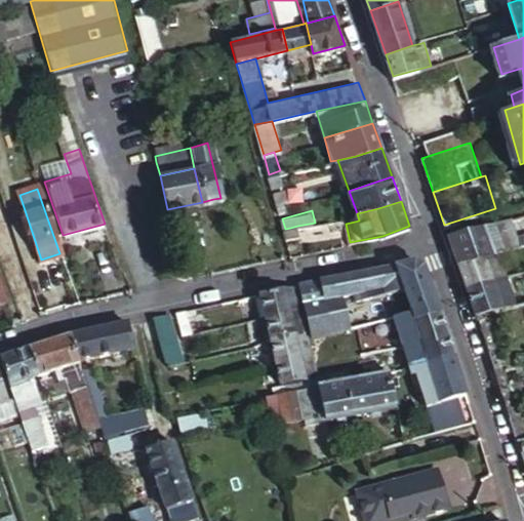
[(492,253),(498,251),(512,248),(504,219),(484,225),(492,253)]
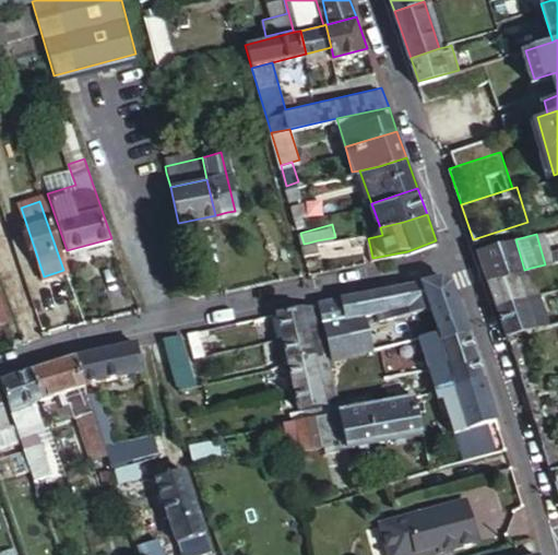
[(477,251),(487,280),(524,270),(515,239),(477,251)]
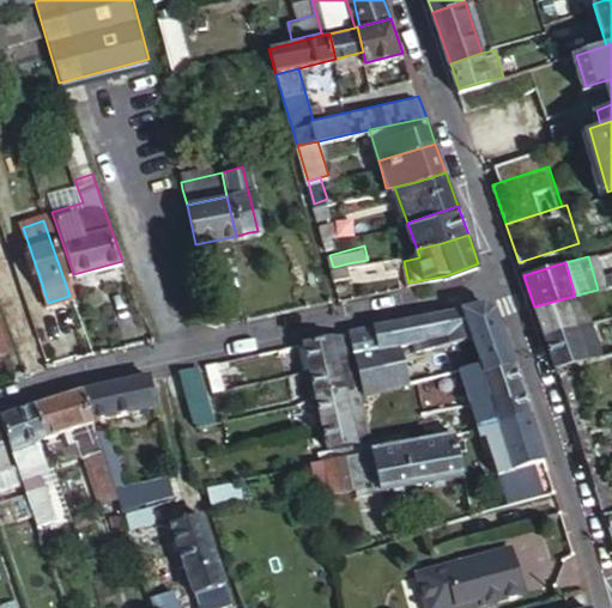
[(339,266),(333,267),(335,277),(350,273),(347,263),(339,266)]
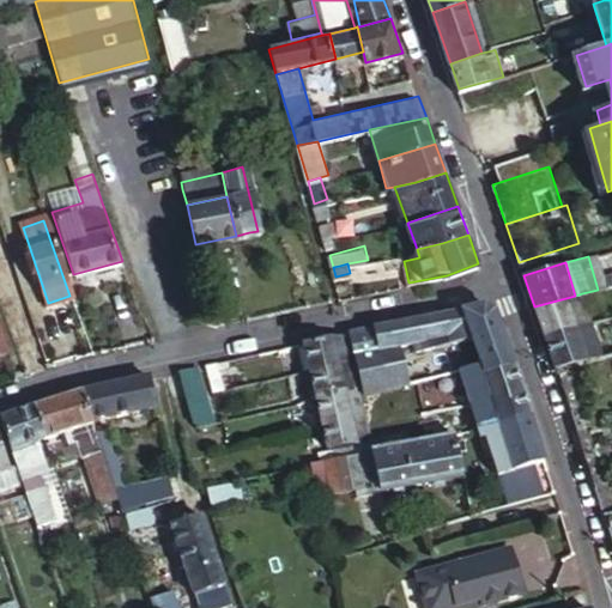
[(534,306),(547,341),(592,326),(582,293),(575,296),(534,306)]
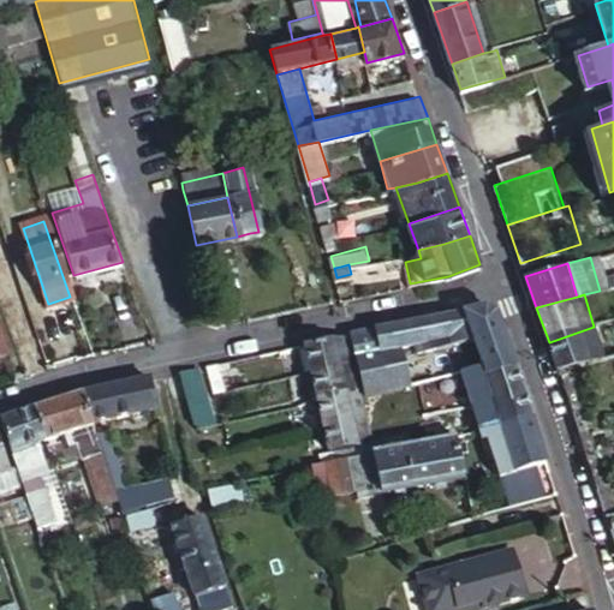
[(462,311),(350,333),(356,362),(362,387),(363,395),(410,383),(401,345),(415,341),(416,351),(452,342),(472,338),(483,364),(513,354),(495,311),(486,304),(462,311)]
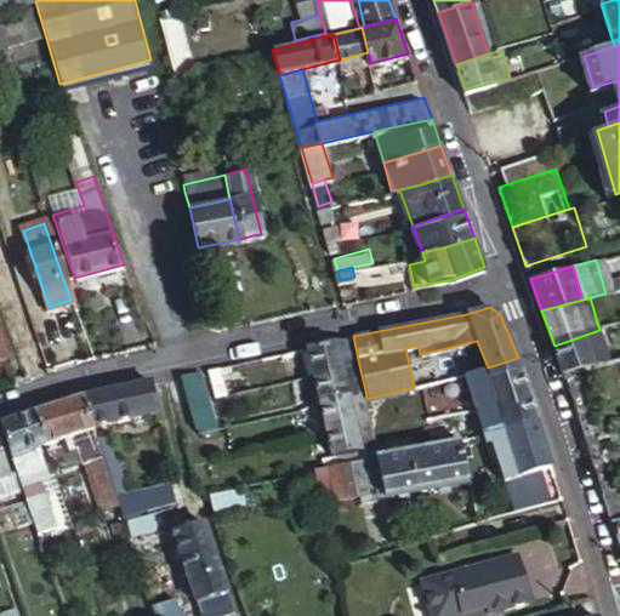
[(555,346),(563,371),(608,358),(599,330),(555,346)]
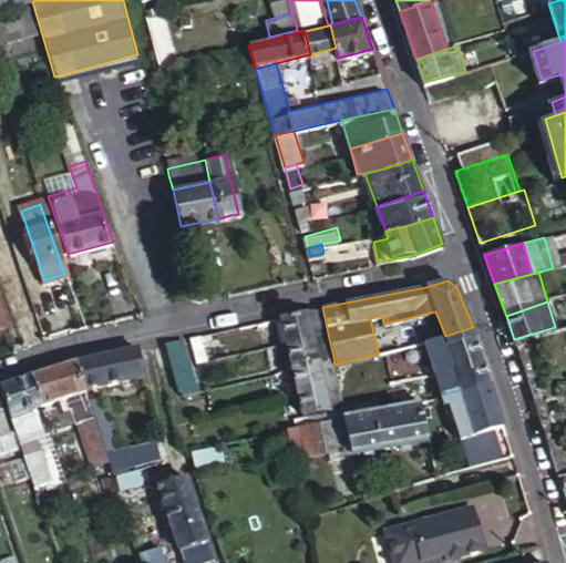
[(320,307),(281,315),(287,341),(326,334),(320,307)]
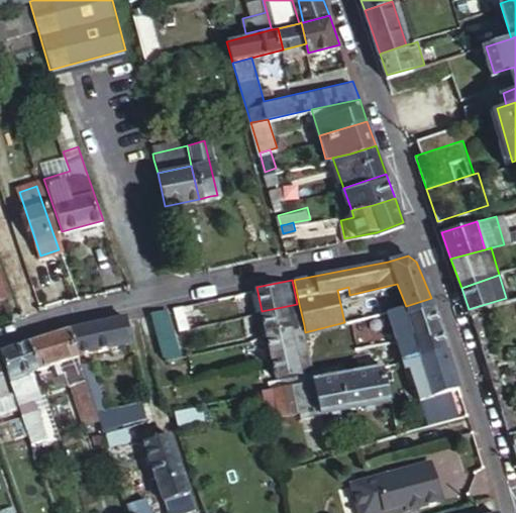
[(448,349),(431,298),(406,306),(408,312),(388,319),(403,362),(408,361),(421,357),(448,349)]
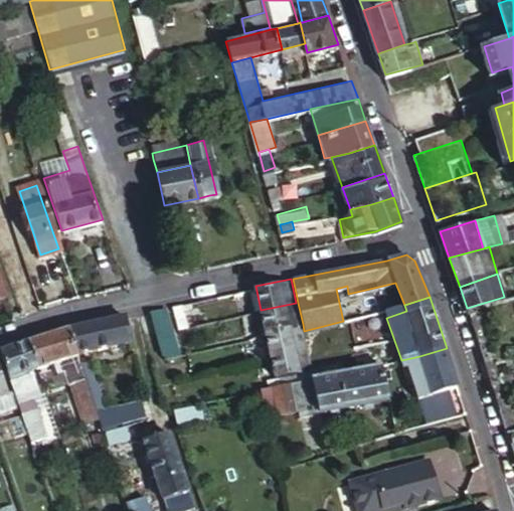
[(296,303),(261,310),(264,325),(259,326),(260,333),(266,332),(300,325),(296,303)]
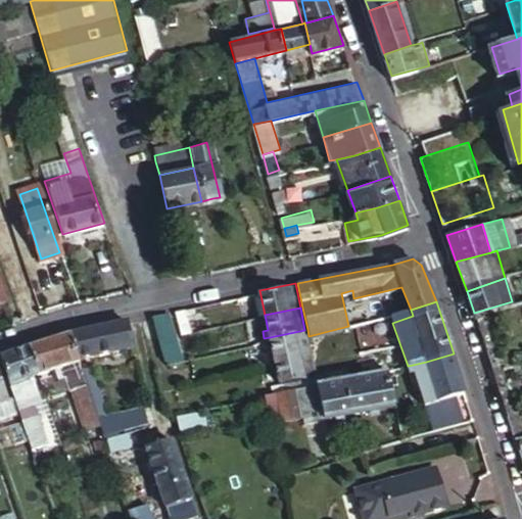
[(173,309),(154,313),(160,338),(179,334),(173,309)]
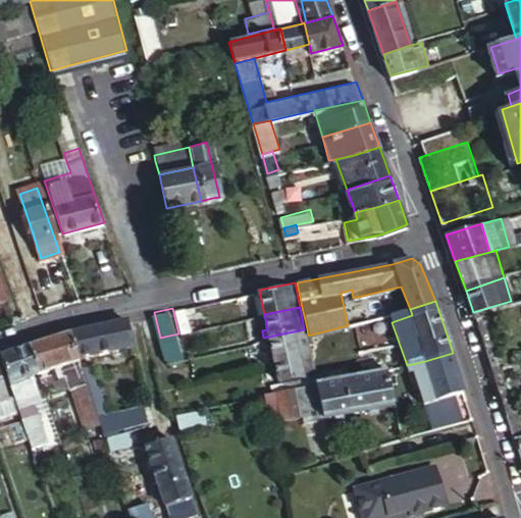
[(125,319),(68,332),(75,355),(131,343),(125,319)]
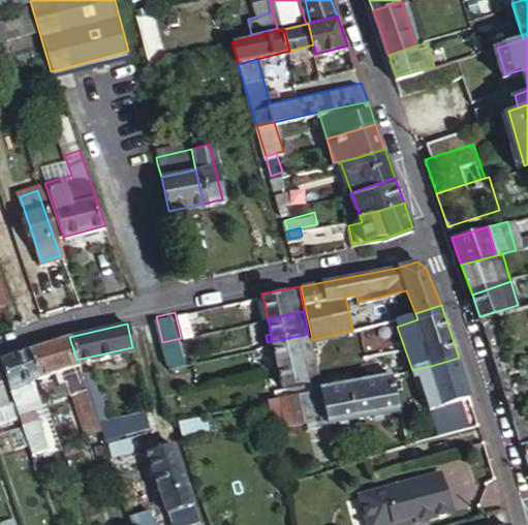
[(273,341),(278,363),(313,357),(308,334),(273,341)]
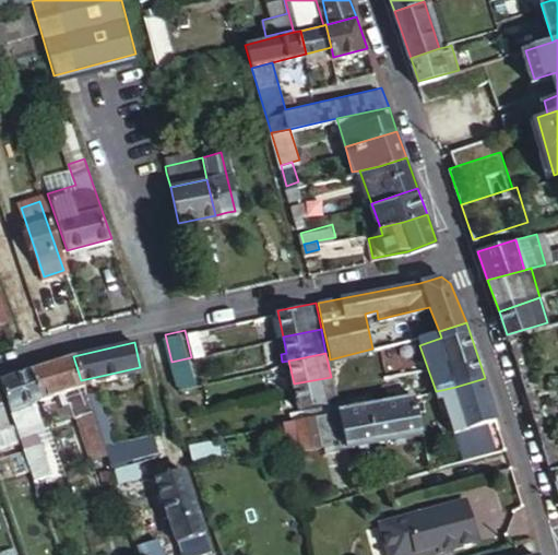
[(73,356),(31,370),(39,398),(82,384),(81,380),(73,356)]
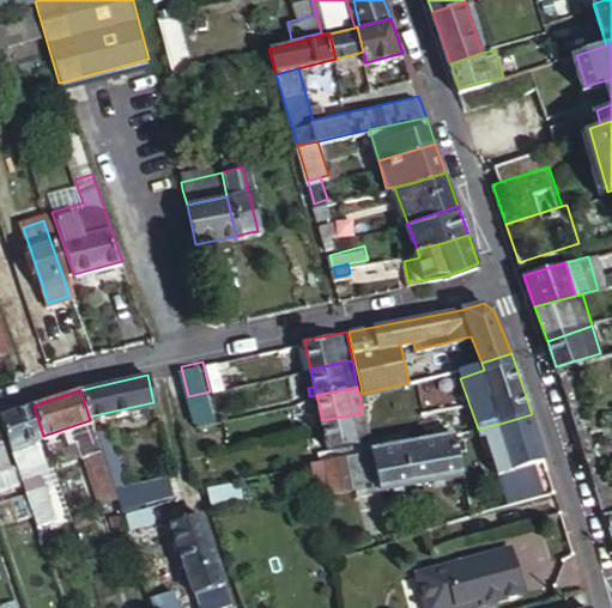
[(210,391),(188,396),(193,419),(216,413),(210,391)]
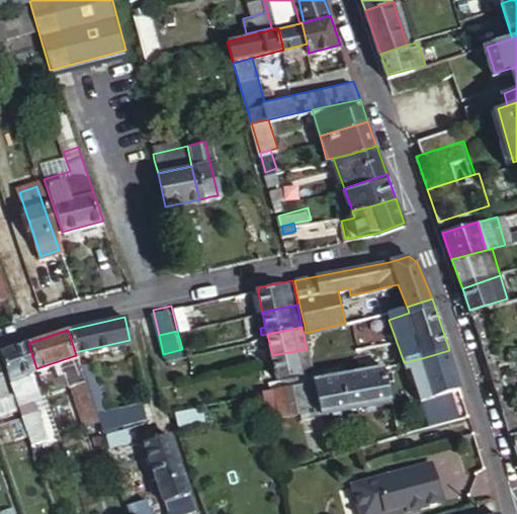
[(28,343),(0,352),(30,445),(42,441),(31,409),(29,409),(24,393),(35,390),(29,369),(36,368),(28,343)]
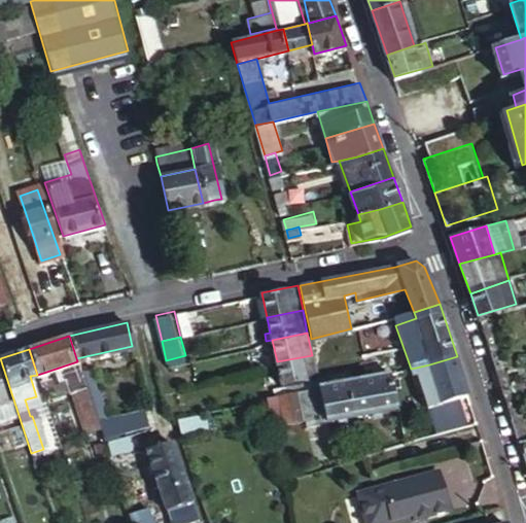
[(393,363),(389,351),(378,355),(382,367),(393,363)]
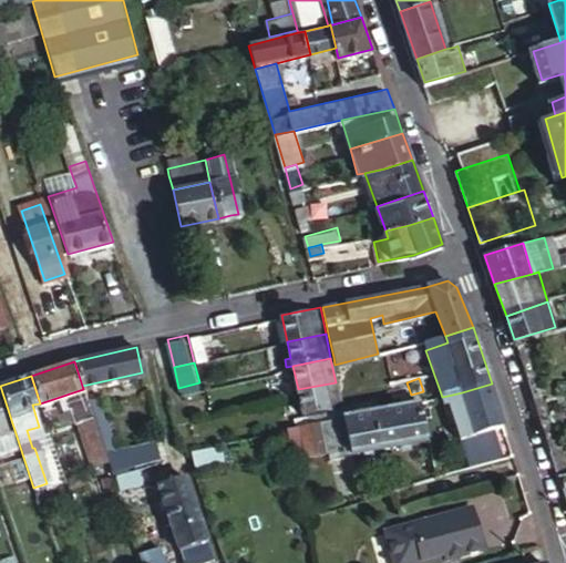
[(336,382),(298,389),(304,416),(341,408),(336,382)]
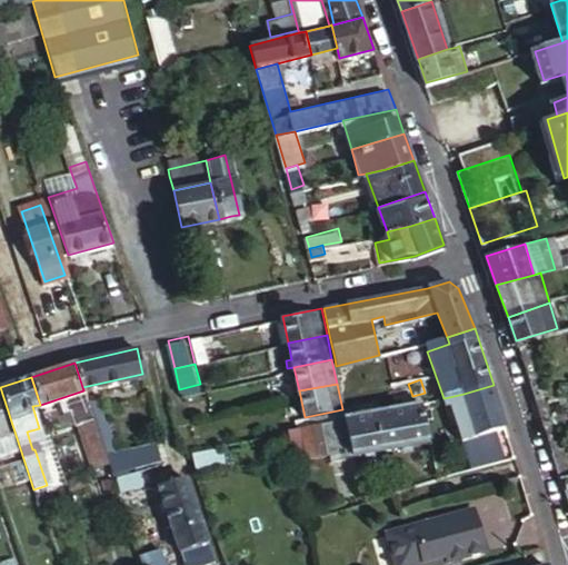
[(461,439),(506,425),(494,385),(464,394),(449,397),(461,439)]
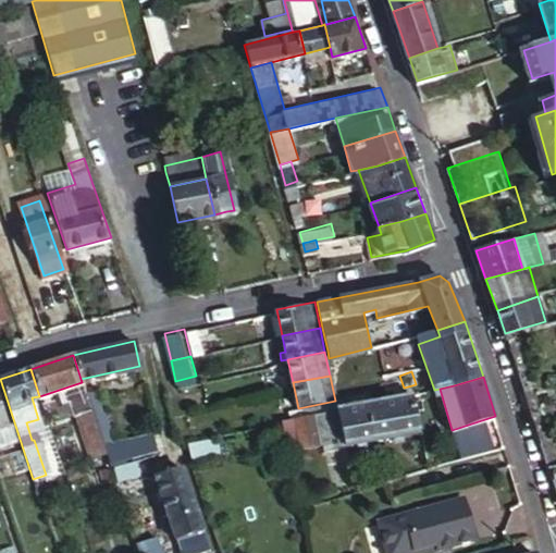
[(340,407),(274,420),(279,439),(299,435),(301,447),(321,444),(322,450),(418,431),(411,394),(340,407)]
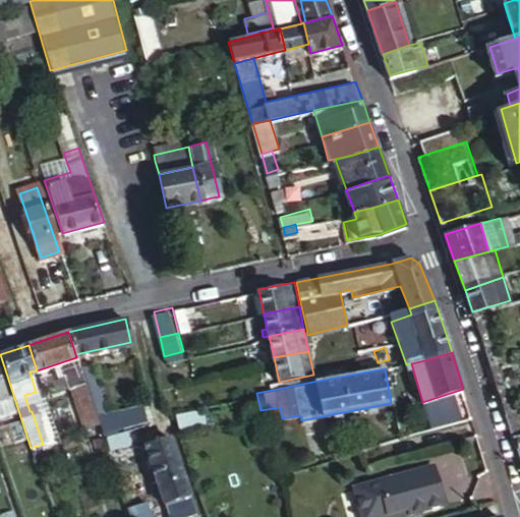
[(78,411),(92,407),(84,383),(70,387),(78,411)]
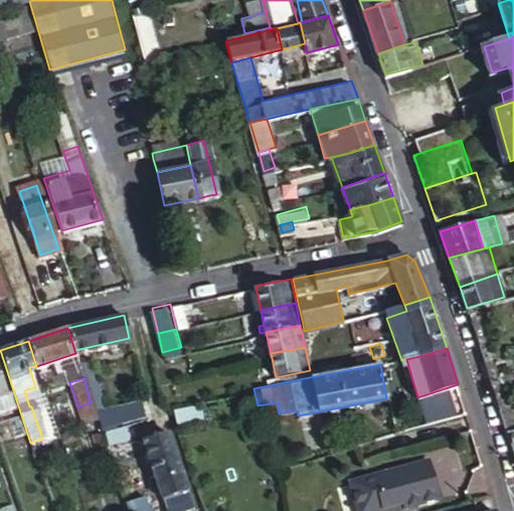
[(180,389),(171,392),(173,399),(182,396),(180,389)]
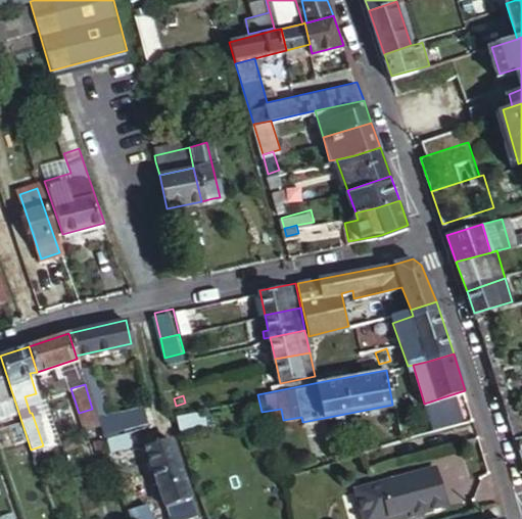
[(139,404),(110,412),(116,429),(144,421),(139,404)]
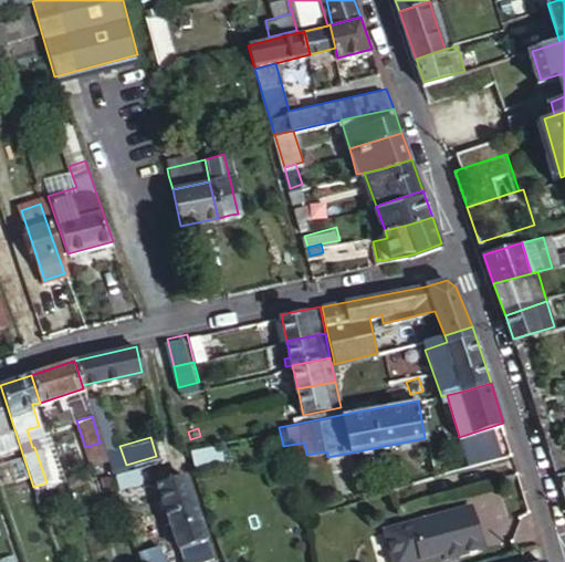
[(219,445),(190,453),(195,471),(225,464),(219,445)]
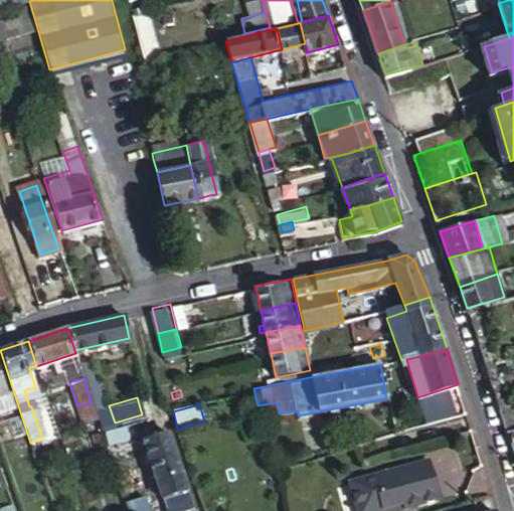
[(132,424),(102,433),(107,447),(124,441),(134,433),(132,424)]
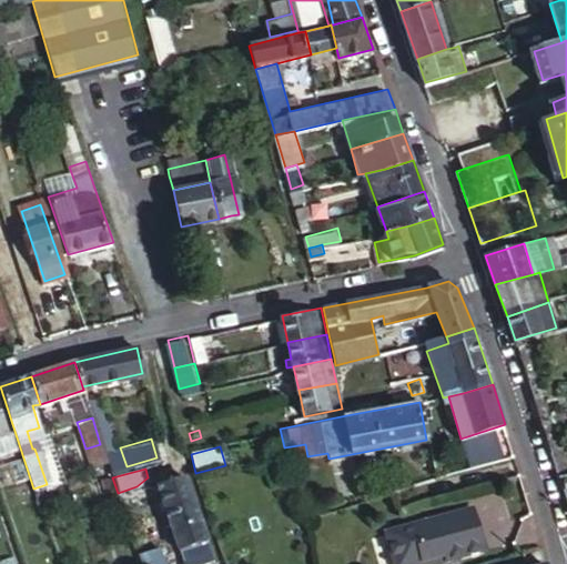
[(169,526),(196,517),(183,474),(155,482),(169,526)]
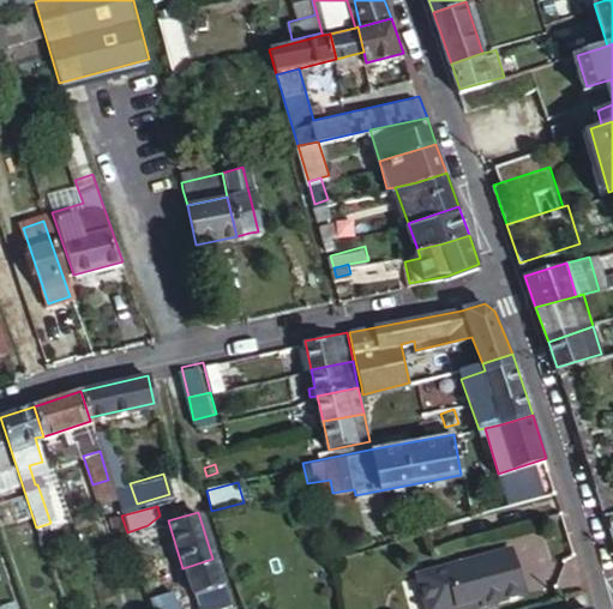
[(522,588),(509,543),(473,553),(474,556),(452,562),(451,559),(415,570),(426,608),(455,601),(456,606),(522,588)]
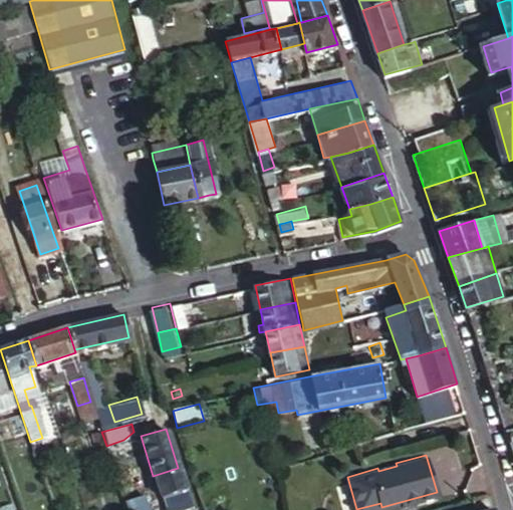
[(153,476),(163,509),(167,509),(189,504),(178,468),(153,476)]
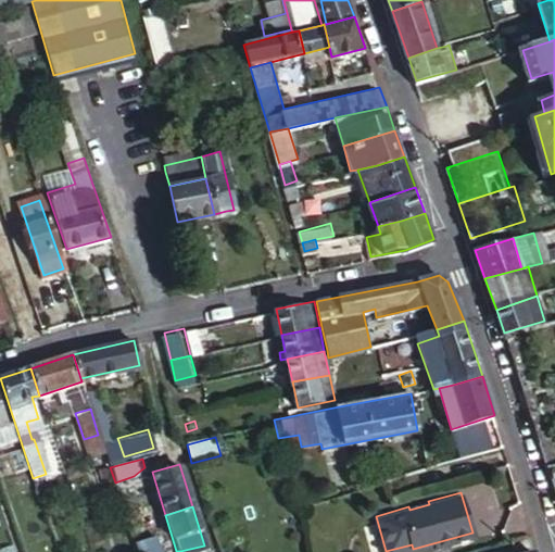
[(129,539),(134,551),(168,551),(162,529),(129,539)]
